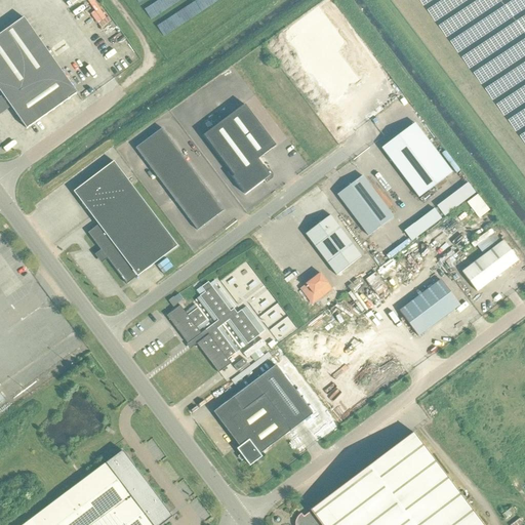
[(10,107),(27,129),(77,93),(24,18),(0,35),(0,91),(3,96),(0,98),(0,112),(1,113),(10,107)]
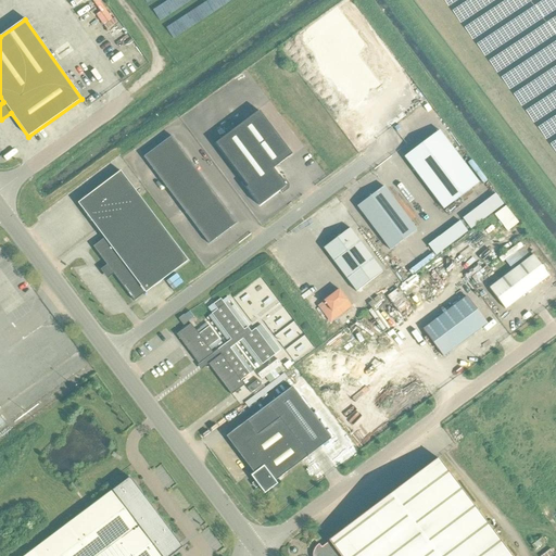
[(370,128),(356,109),(343,118),(357,138),(370,128)]
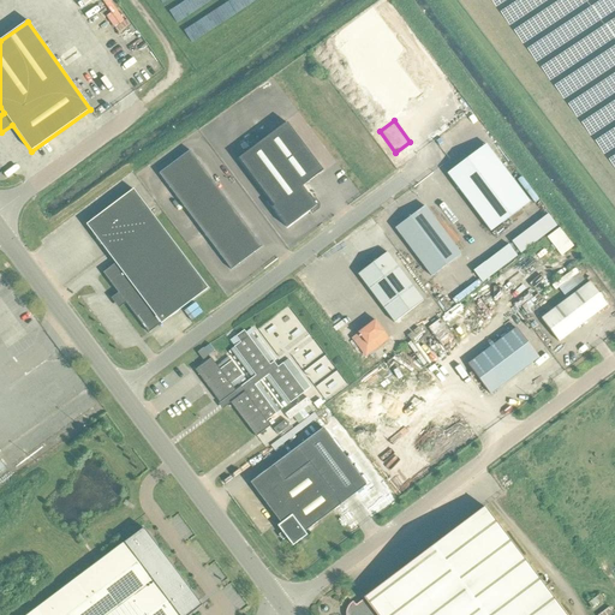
[(272,209),(287,228),(315,208),(315,206),(302,187),(323,172),(286,124),(238,160),(274,208),(272,209)]
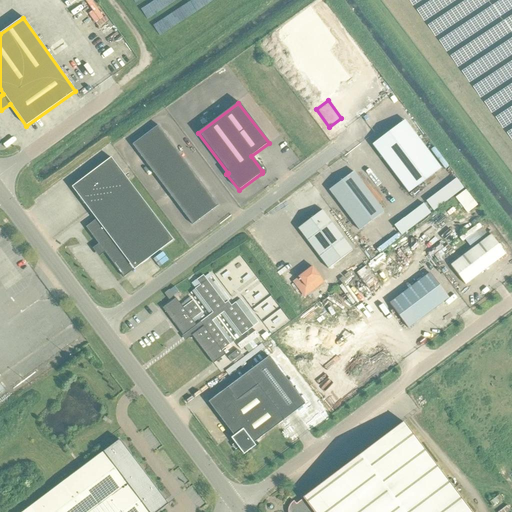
[(441,169),(404,121),(372,145),(408,193),(441,169)]
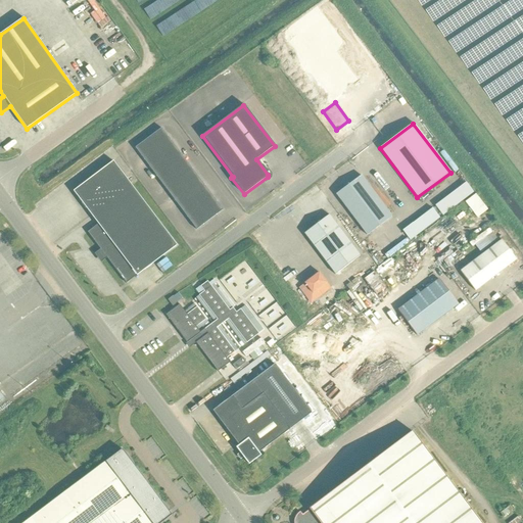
[(161,129),(135,148),(196,230),(223,210),(161,129)]
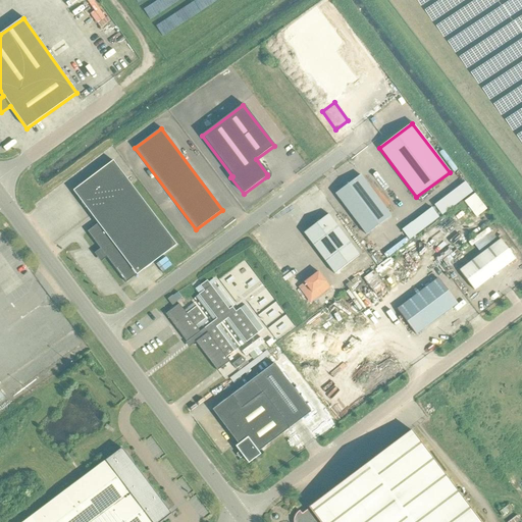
[(106,257),(125,283),(176,246),(113,161),(72,192),(98,224),(88,232),(101,251),(100,251),(105,258),(106,257)]
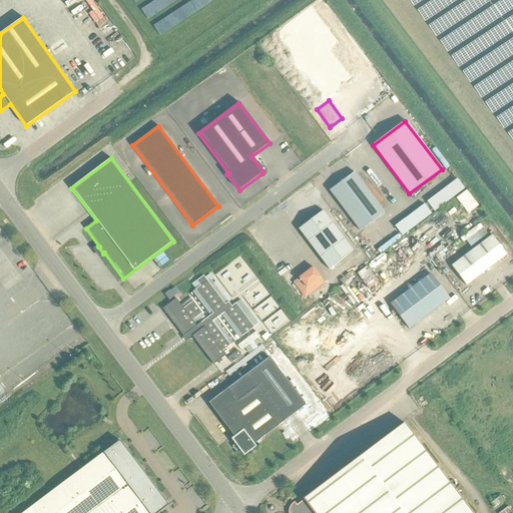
[(385,213),(354,172),(330,190),(360,231),(385,213)]
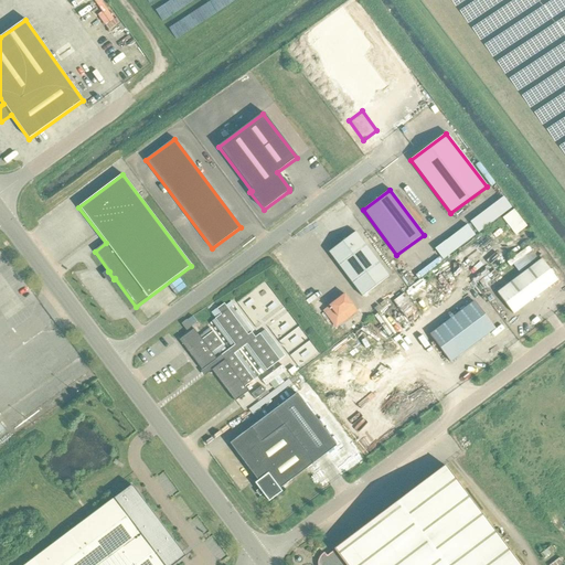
[(467,221),(476,233),(510,209),(502,196),(467,221)]
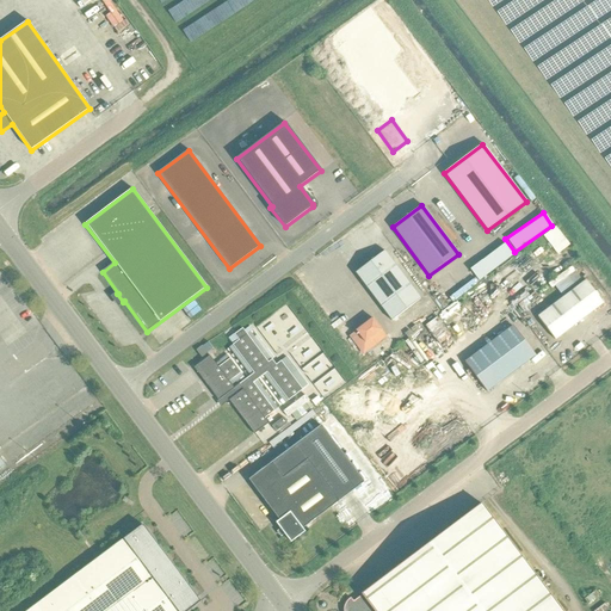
[(557,255),(569,246),(555,227),(543,236),(557,255)]
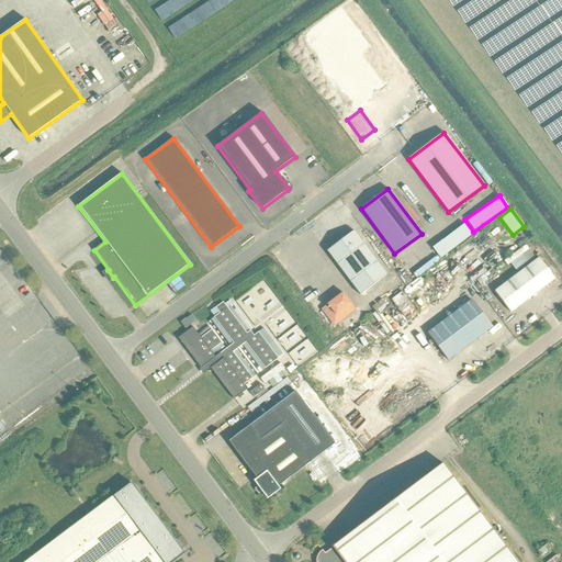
[(463,224),(429,246),(437,258),(471,236),(463,224)]
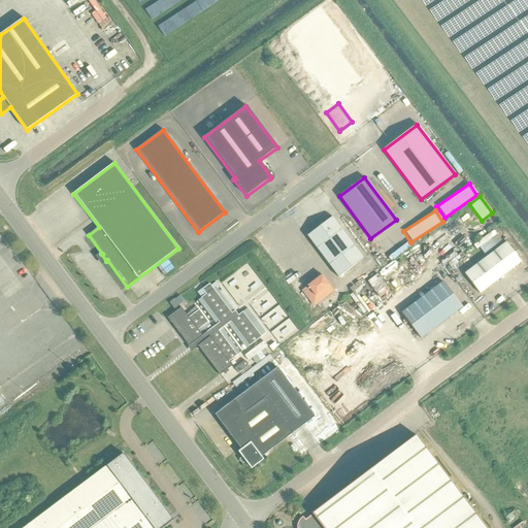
[(363,259),(332,218),(307,236),(338,277),(363,259)]
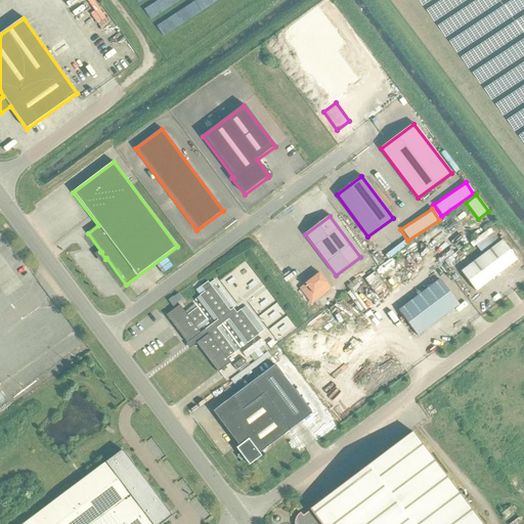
[(488,235),(480,237),(474,239),(478,252),(491,248),(488,235)]
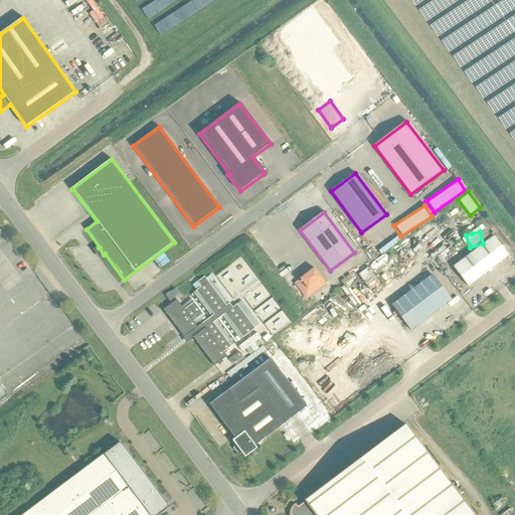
[(508,256),(494,236),(453,268),(468,287),(508,256)]
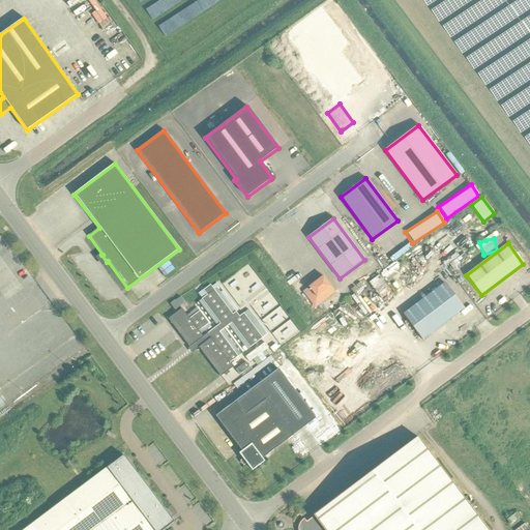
[(330,287),(323,276),(307,288),(308,288),(303,292),(306,296),(312,292),(316,298),(330,287)]
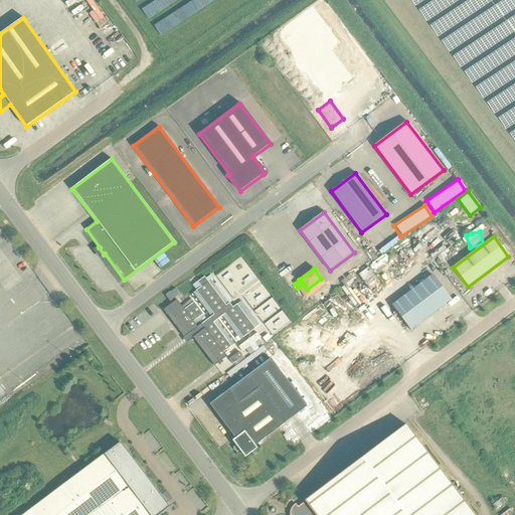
[(410,331),(451,300),(433,276),(391,306),(410,331)]
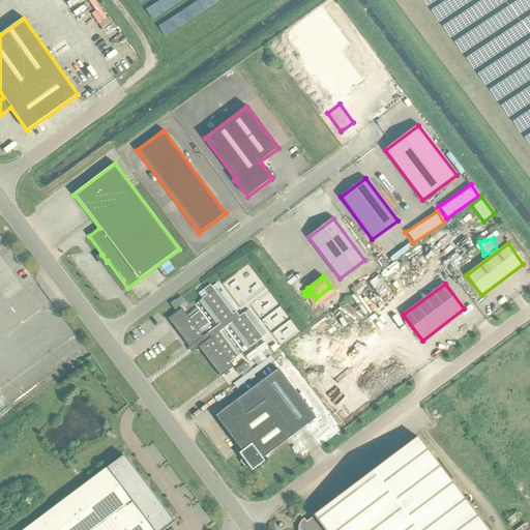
[(207,296),(202,300),(221,324),(203,337),(199,331),(209,324),(200,312),(189,319),(182,310),(168,320),(189,348),(192,346),(195,351),(199,348),(221,377),(233,367),(230,363),(238,357),(219,332),(232,324),(249,348),(262,339),(243,314),(239,317),(236,313),(232,315),(214,291),(210,286),(203,291),(207,296)]
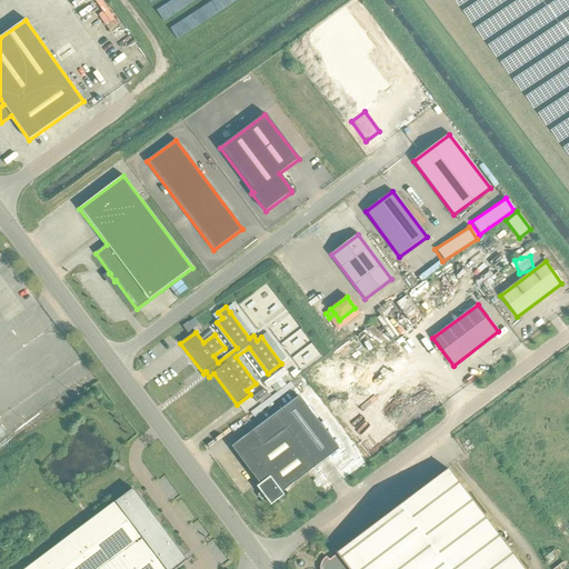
[(191,319),(181,326),(186,332),(196,325),(191,319)]
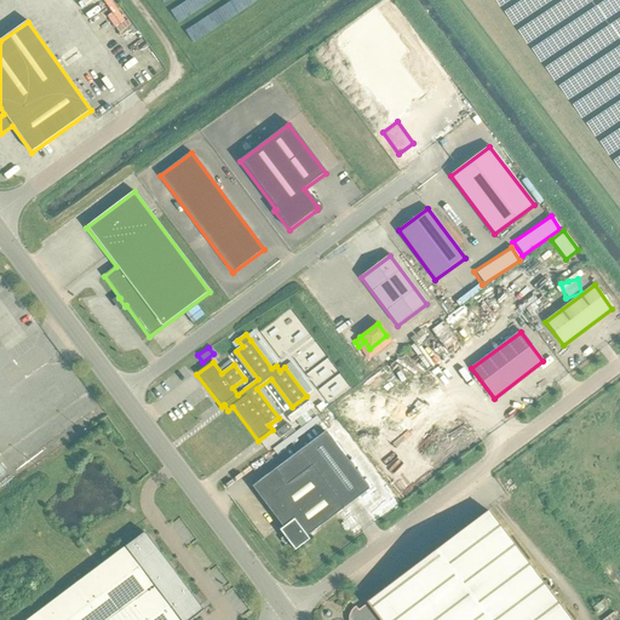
[(326,432),(252,487),(283,529),(280,532),(285,538),(282,540),(285,544),(288,541),(296,551),(309,540),(306,538),(369,491),(326,432)]
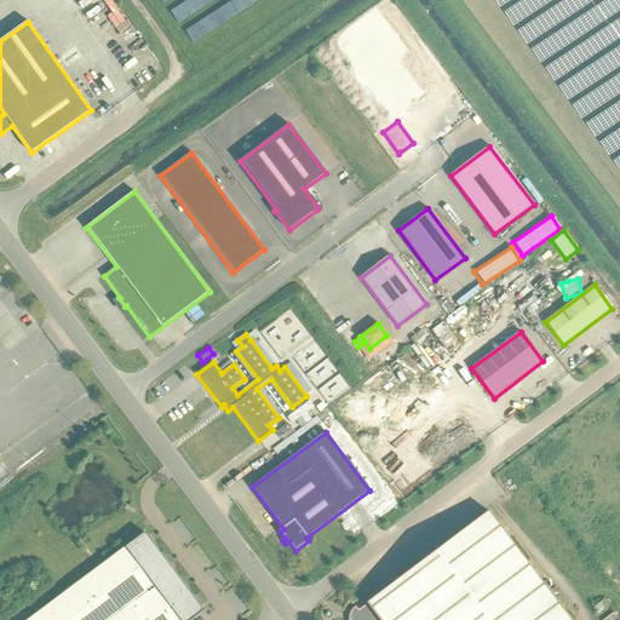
[(569,619),(488,512),(367,603),(363,604),(365,606),(359,612),(355,608),(351,612),(349,619),(569,619)]
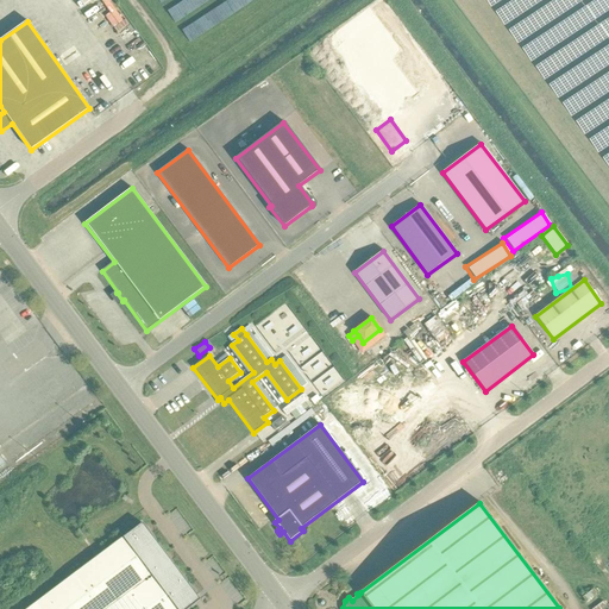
[(142,523),(26,608),(188,608),(200,601),(142,523)]
